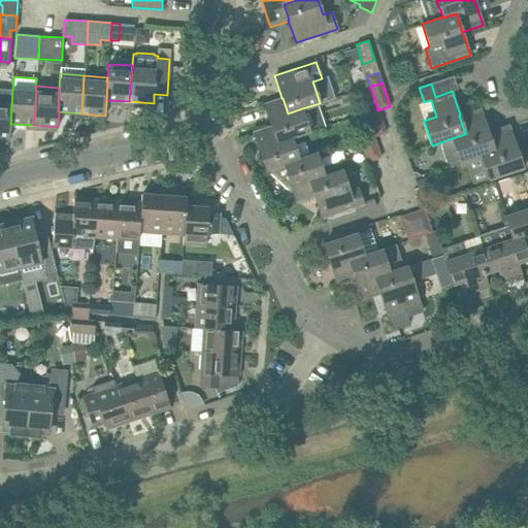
[(0,137),(9,139),(10,124),(11,105),(12,90),(0,89),(0,137)]
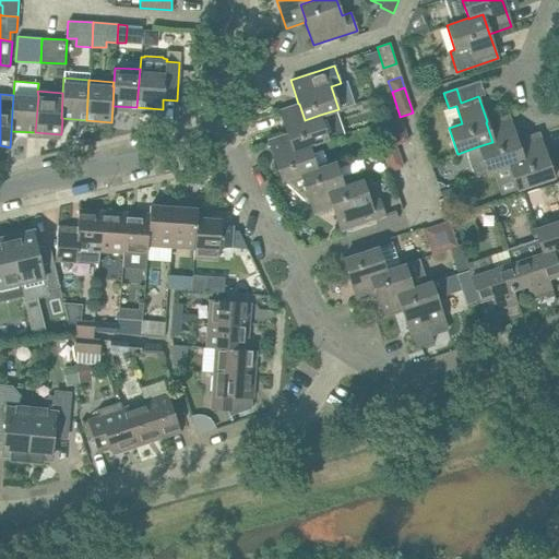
[(305,120),(299,104),(298,104),(280,110),(287,133),(288,133),(294,150),(308,145),(309,145),(328,139),(320,115),(305,120)]
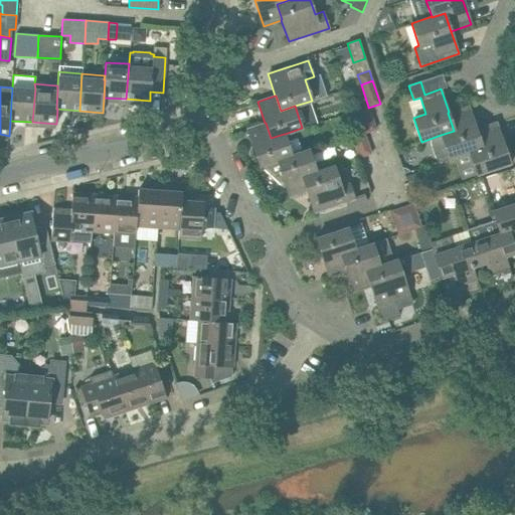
[(448,113),(454,131),(441,135),(430,139),(436,158),(440,161),(449,158),(469,152),(469,151),(481,147),(476,129),(469,106),(449,112),(448,113)]
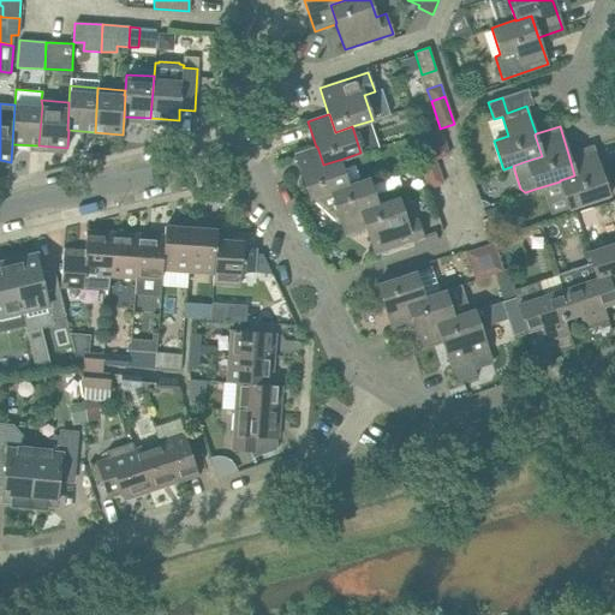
[(449,154),(440,129),(440,127),(425,132),(434,156),(435,159),(449,154)]
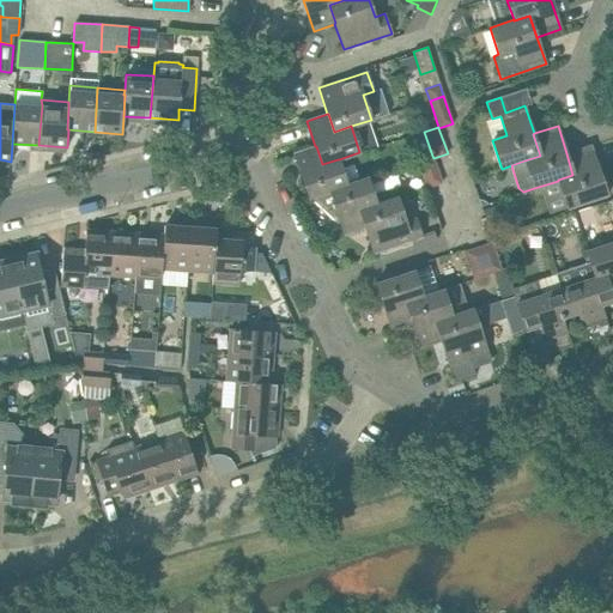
[(566,153),(572,175),(558,180),(558,181),(568,208),(607,195),(590,145),(566,153)]
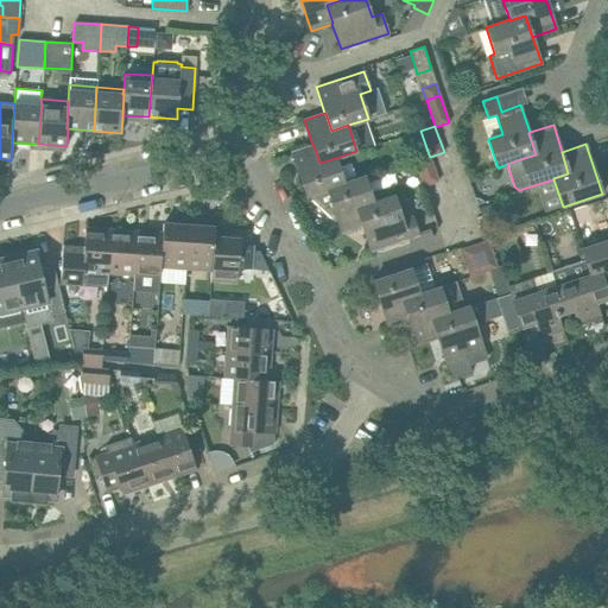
[(314,145),(312,145),(292,152),(306,196),(327,190),(327,189),(344,183),(336,158),(335,158),(320,163),(314,145)]
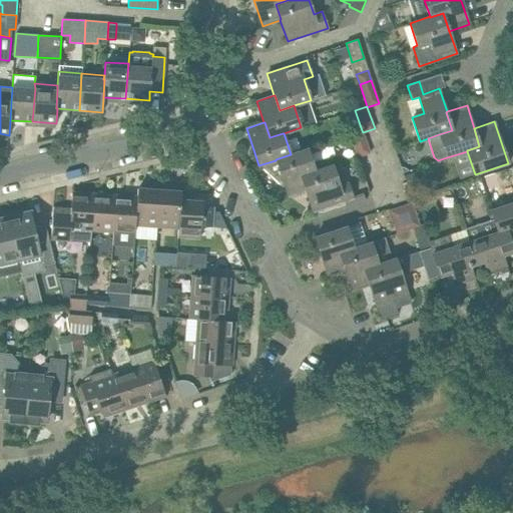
[(362,130),(351,134),(358,157),(370,153),(363,132),(362,130)]
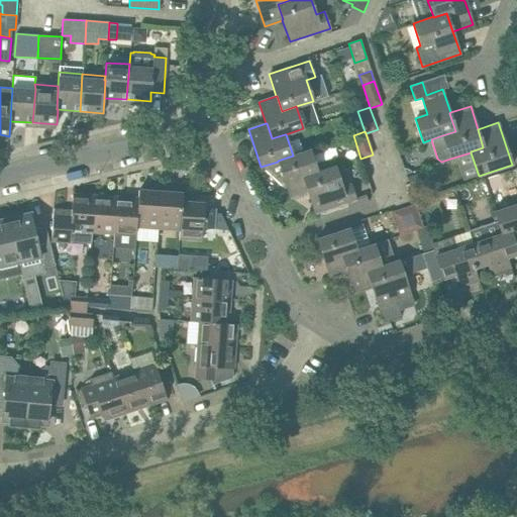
[(278,161),(278,162),(291,198),(308,192),(303,177),(317,172),(310,149),(293,156),(278,161)]
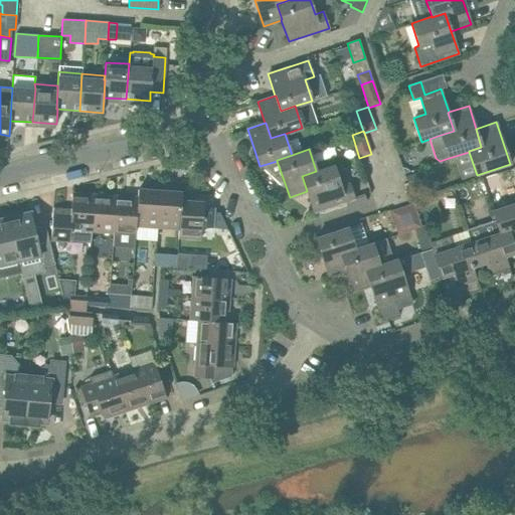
[(316,171),(302,176),(307,191),(314,213),(354,199),(349,183),(341,186),(333,165),(316,171)]
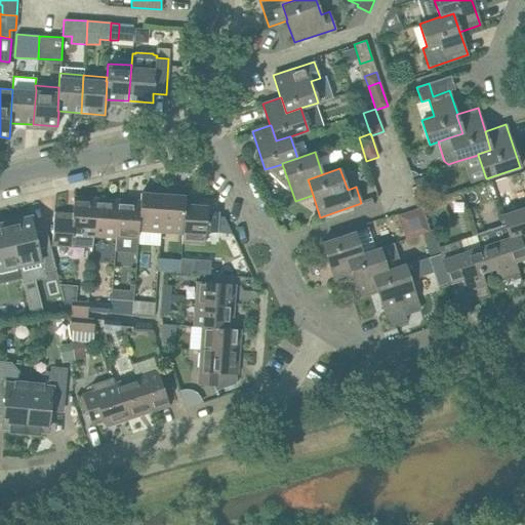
[(423,176),(414,179),(417,188),(427,186),(423,176)]
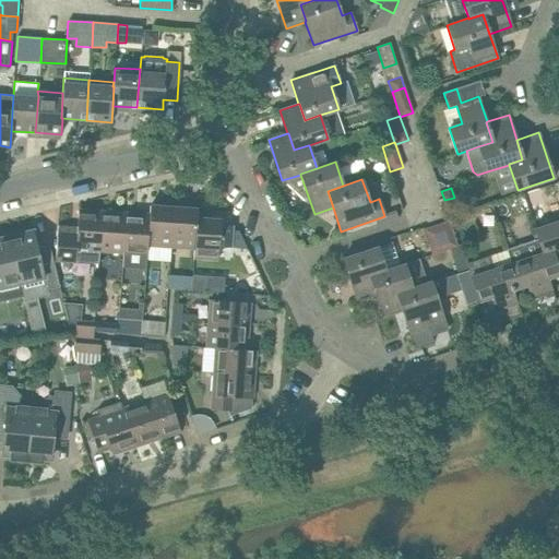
[(149,215),(150,215),(147,236),(171,238),(175,207),(150,205),(149,215)]
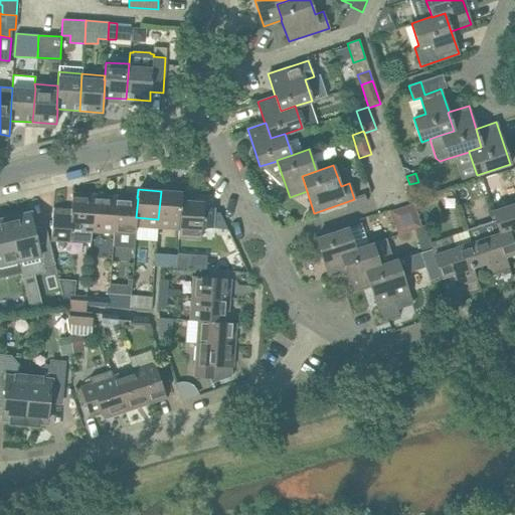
[(181,201),(182,192),(161,191),(158,219),(180,220),(180,207),(181,201)]
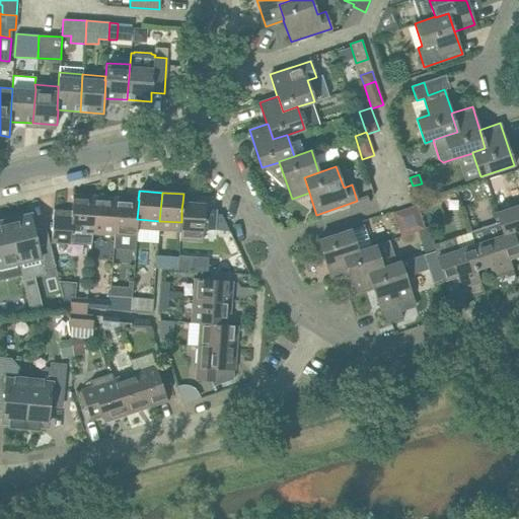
[(72,211),(54,209),(52,240),(52,241),(92,244),(93,232),(92,232),(93,214),(95,197),(73,195),(72,211)]
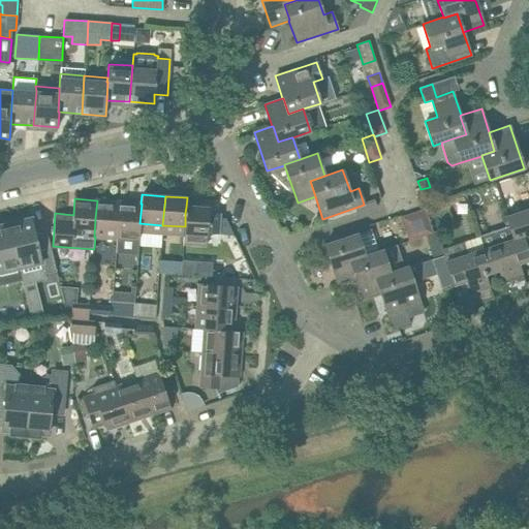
[(97,200),(95,218),(94,237),(95,237),(117,239),(119,201),(97,200)]
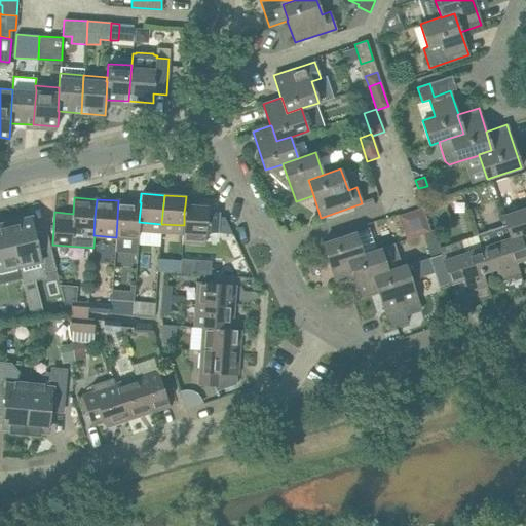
[(141,202),(140,202),(118,200),(116,237),(115,252),(136,253),(138,222),(139,222),(141,202)]
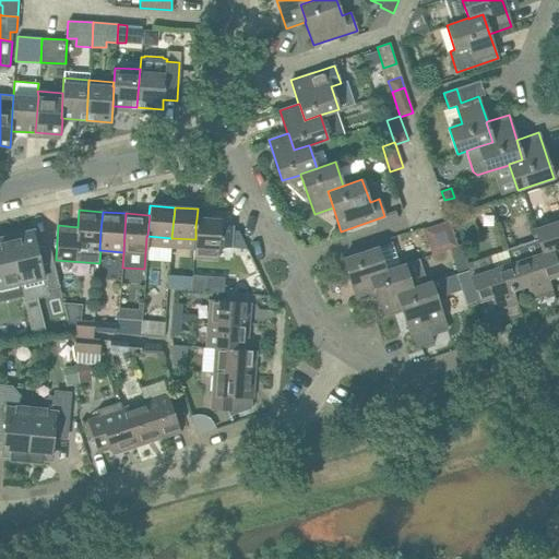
[(221,219),(197,218),(195,225),(195,239),(194,257),(217,259),(221,219)]
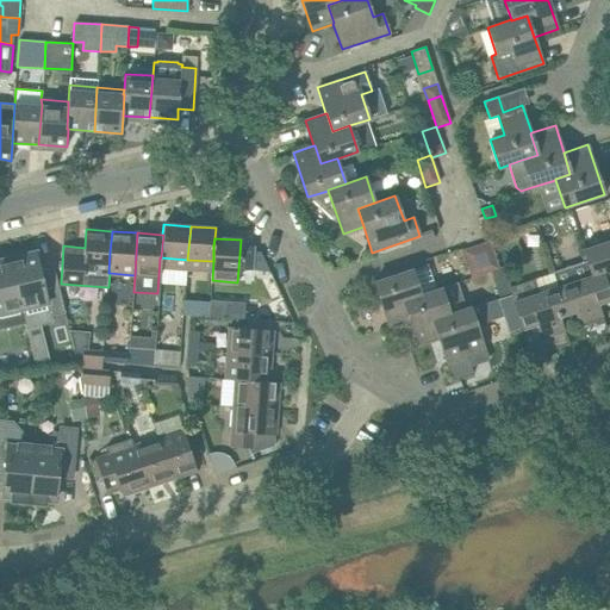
[(609,240),(583,249),(586,262),(591,274),(592,277),(602,273),(609,299),(609,240)]
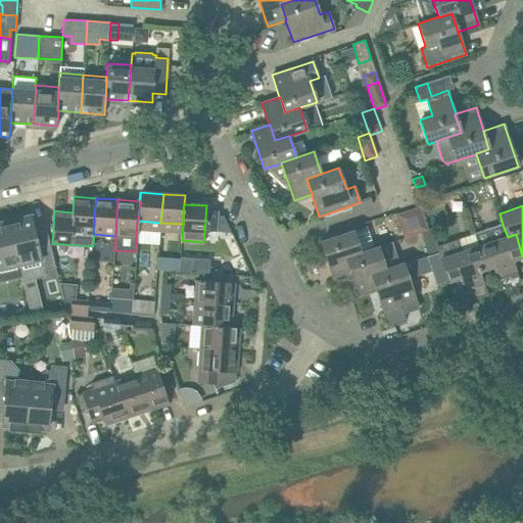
[(416,234),(427,230),(420,207),(408,210),(416,234)]
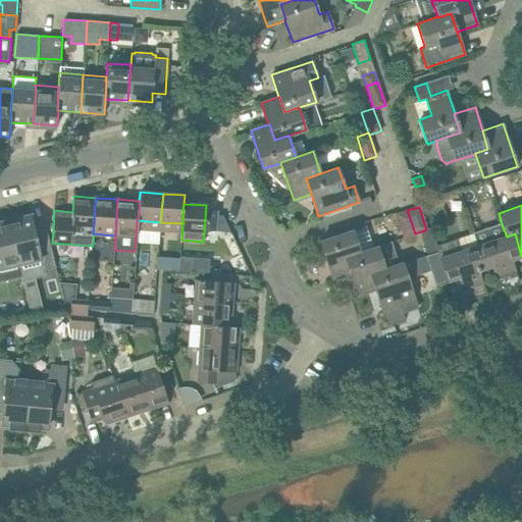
[(407,210),(396,214),(404,237),(415,233),(407,210)]
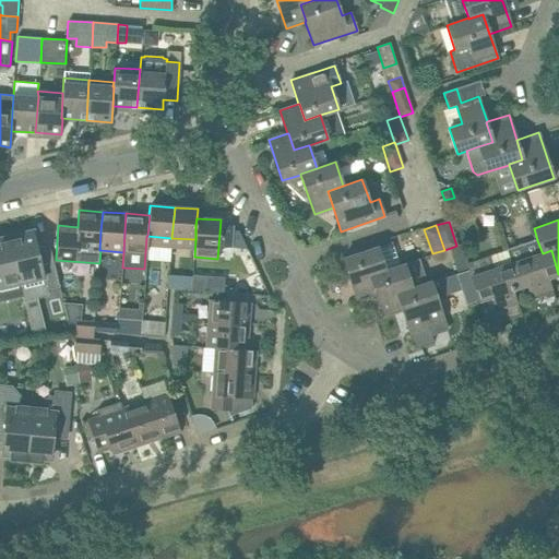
[(24,233),(23,229),(8,233),(21,285),(25,302),(47,297),(46,289),(59,286),(48,240),(35,244),(33,232),(24,233)]
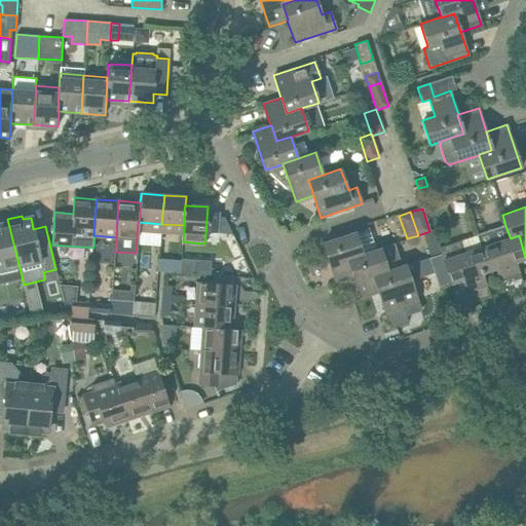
[(0,272),(20,268),(7,219),(0,220),(0,272)]
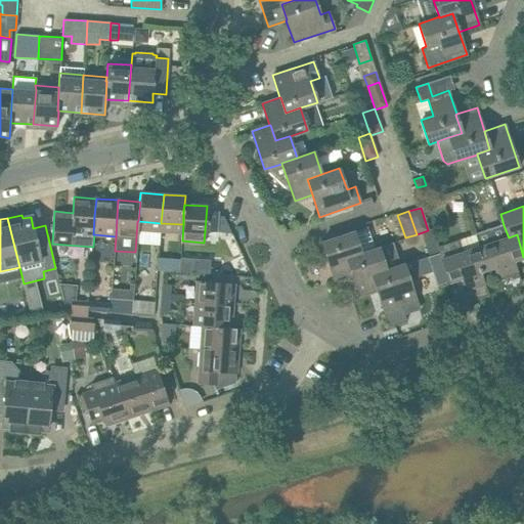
[(475,234),(479,246),(487,270),(494,267),(501,290),(521,284),(513,261),(523,257),(517,234),(509,237),(508,235),(504,225),(475,234)]
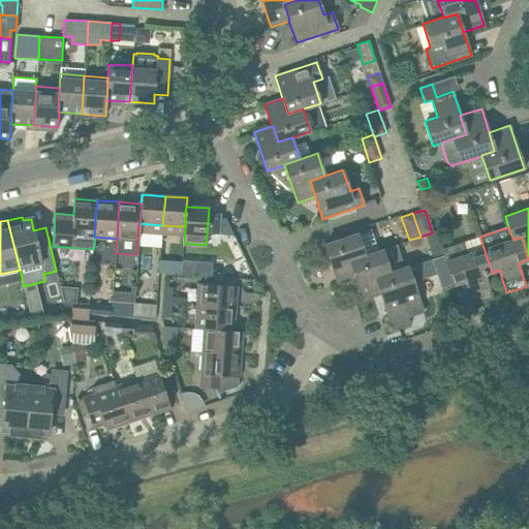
[(371,229),(358,234),(324,244),(337,283),(355,277),(349,261),(365,256),(365,255),(378,251),(371,229)]
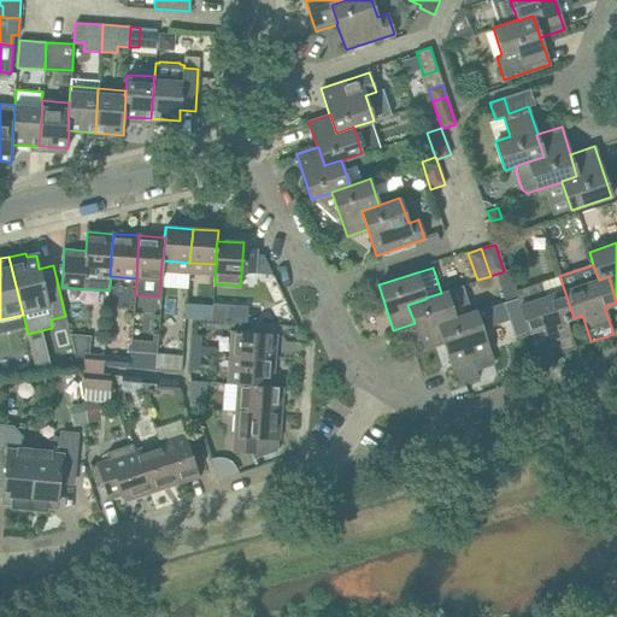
[(544,328),(552,354),(574,347),(565,321),(574,318),(564,289),(546,295),(541,283),(516,292),(529,333),(544,328)]
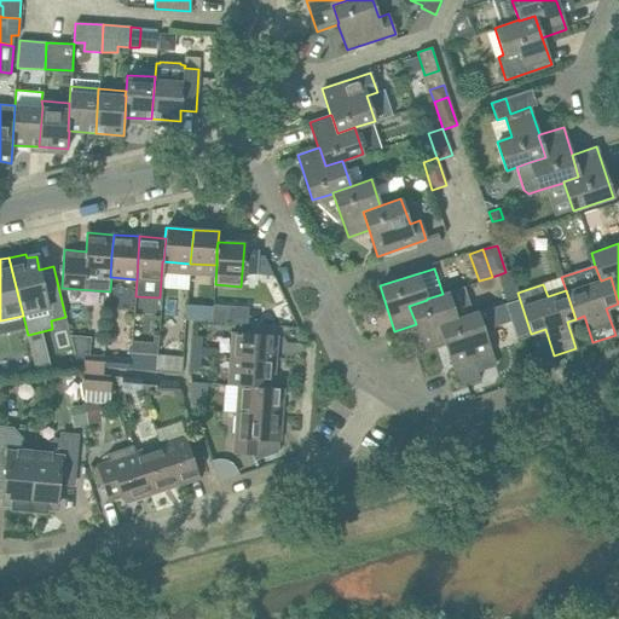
[(427,299),(427,300),(409,306),(416,324),(424,350),(445,343),(446,342),(439,324),(457,318),(456,318),(473,312),(464,287),(447,291),(443,294),(427,299)]
